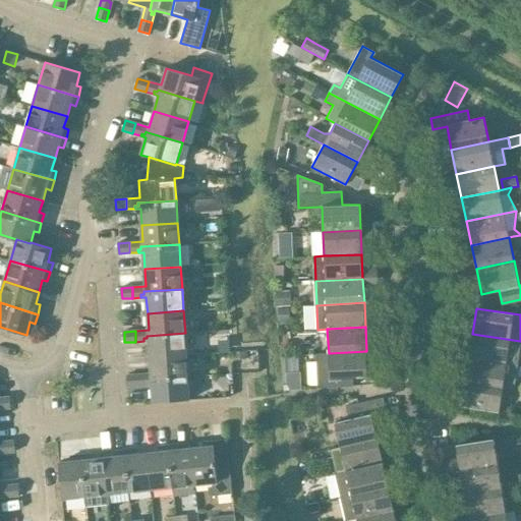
[(147,338),(143,338),(143,341),(149,341),(151,357),(186,354),(185,333),(147,336),(147,338)]
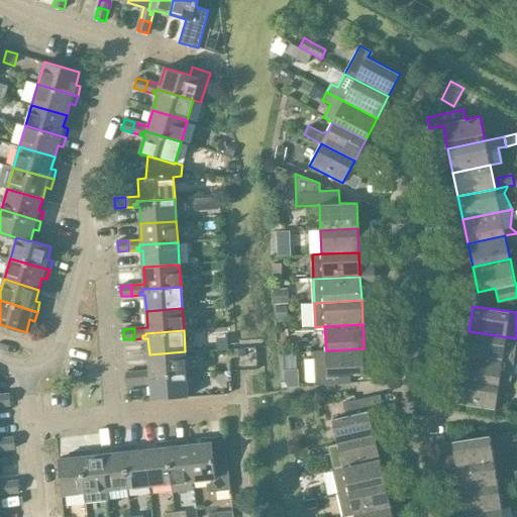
[(469,331),(464,354),(513,363),(516,338),(469,331)]
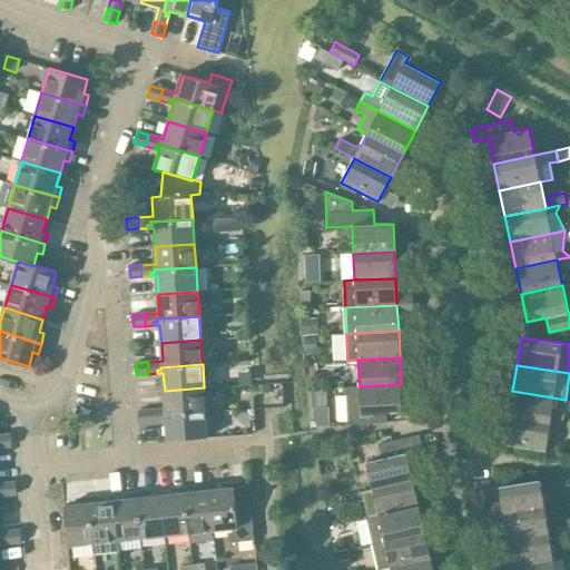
[(345,387),(347,424),(386,423),(386,413),(402,412),(401,384),(360,386),(345,387)]
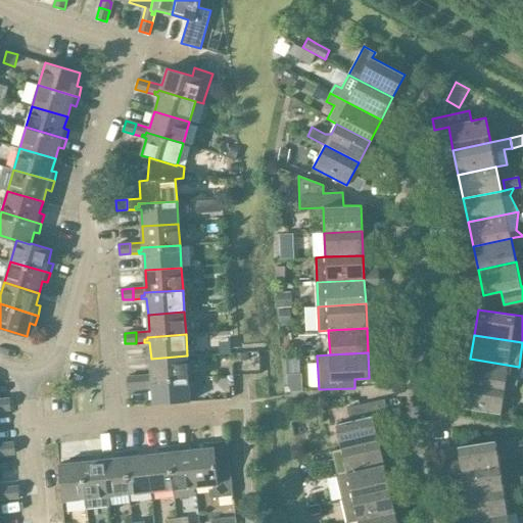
[(152,375),(138,376),(139,387),(147,386),(147,383),(150,383),(150,381),(188,378),(187,355),(151,359),(152,375)]
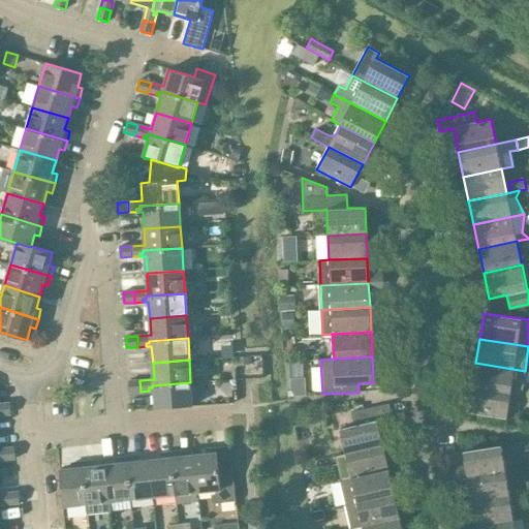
[(472,387),(510,394),(522,395),(525,371),(475,363),(472,387)]
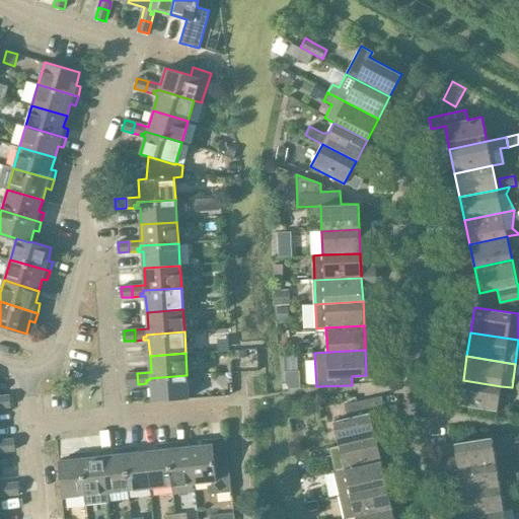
[(137,373),(127,374),(127,384),(138,384),(137,373)]
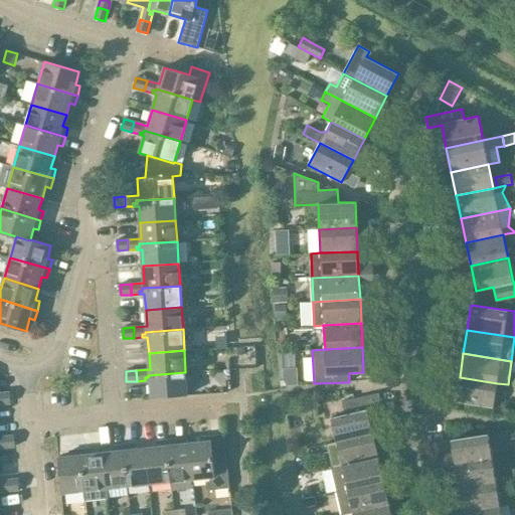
[(148,377),(145,377),(145,380),(150,380),(151,397),(187,395),(185,372),(148,375),(148,377)]
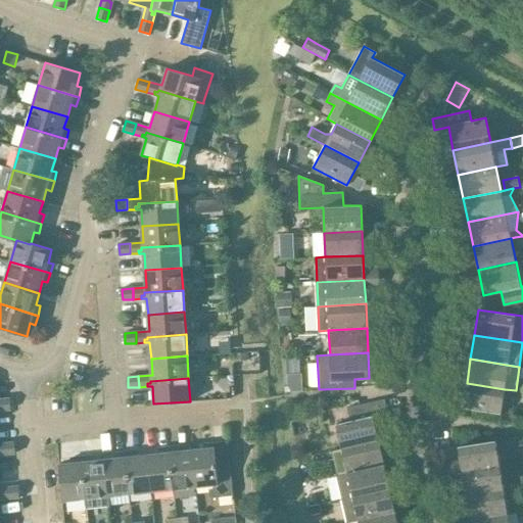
[(463,409),(501,415),(505,389),(467,383),(463,409)]
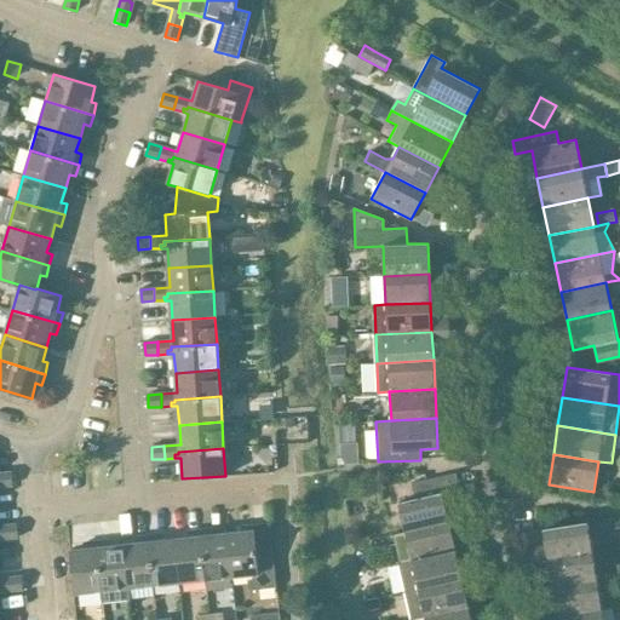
[(11,472),(0,474),(0,486),(12,486),(11,472)]
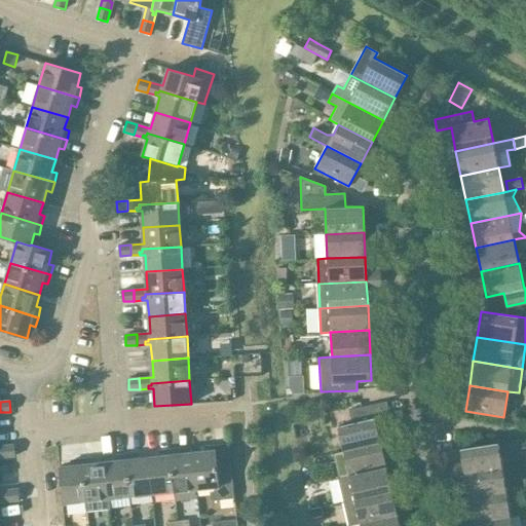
[(343,451),(381,443),(376,420),(389,417),(387,404),(386,401),(348,410),(351,423),(338,426),(343,451)]
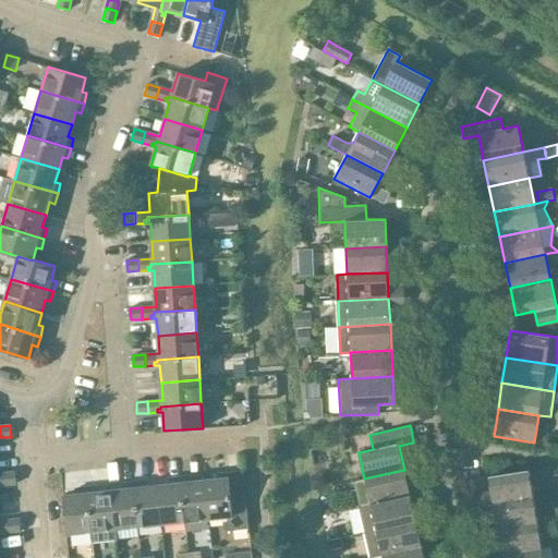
[(533,470),(535,480),(552,477),(549,468),(533,470)]
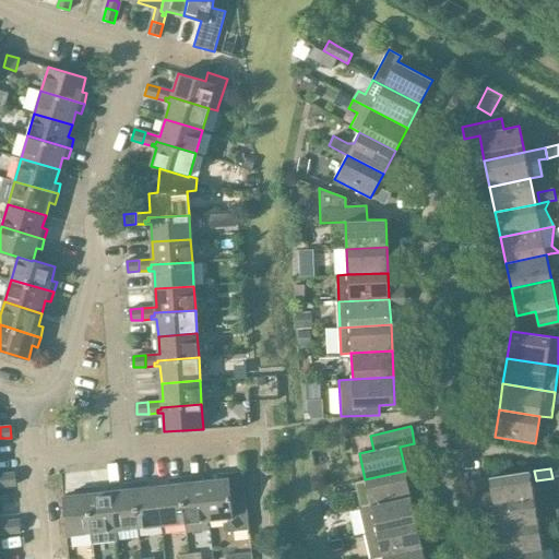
[(204,482),(209,520),(223,519),(224,533),(249,530),(242,471),(239,472),(217,474),(217,479),(204,482)]
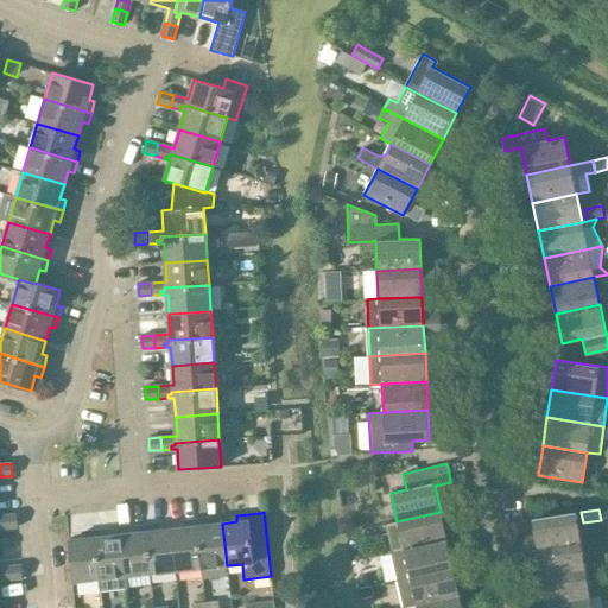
[(392,552),(447,540),(441,512),(397,521),(386,525),(392,552)]
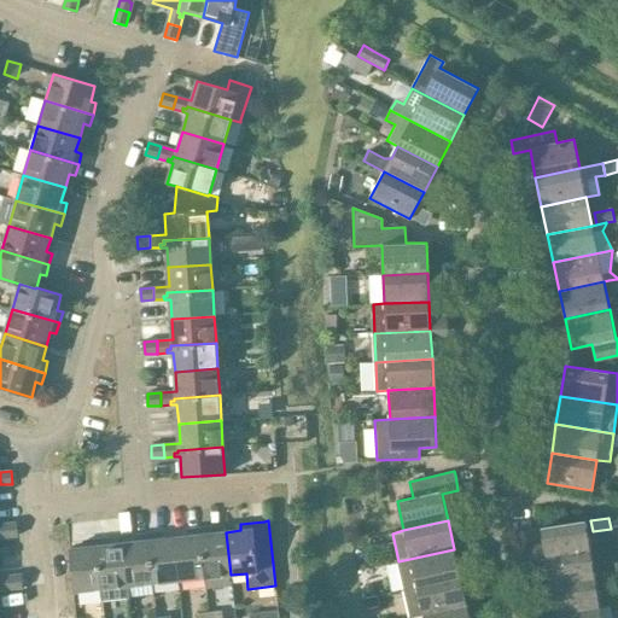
[(541,528),(546,558),(590,551),(586,520),(541,528)]
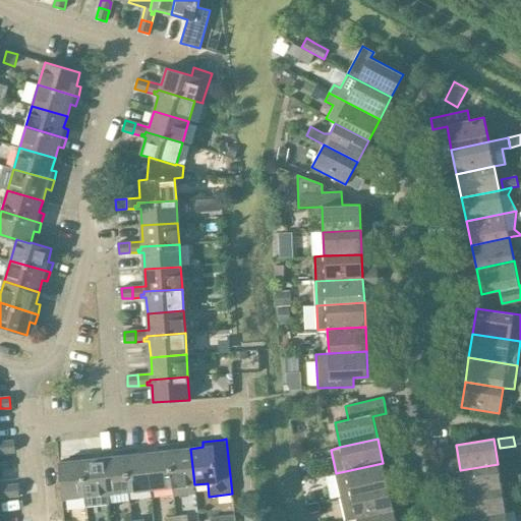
[(14,441),(3,442),(4,453),(15,452),(14,441)]
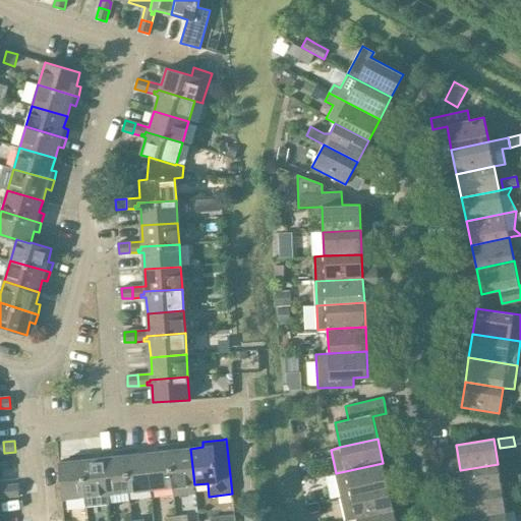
[(168,446),(173,487),(194,484),(190,449),(178,450),(178,445),(168,446)]
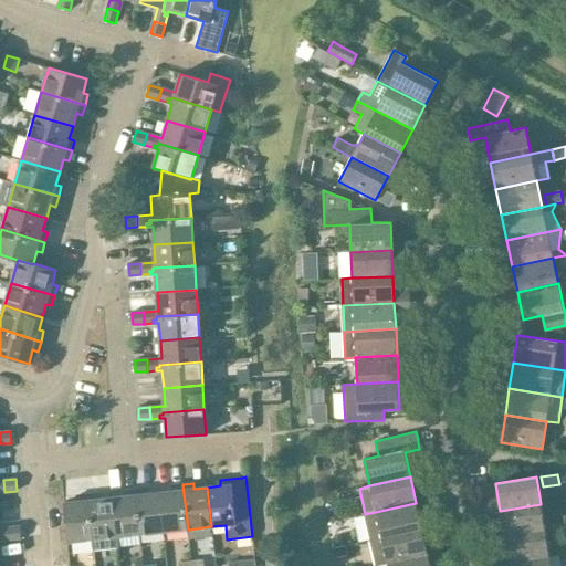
[(159,492),(164,532),(188,530),(182,484),(173,485),(173,491),(159,492)]
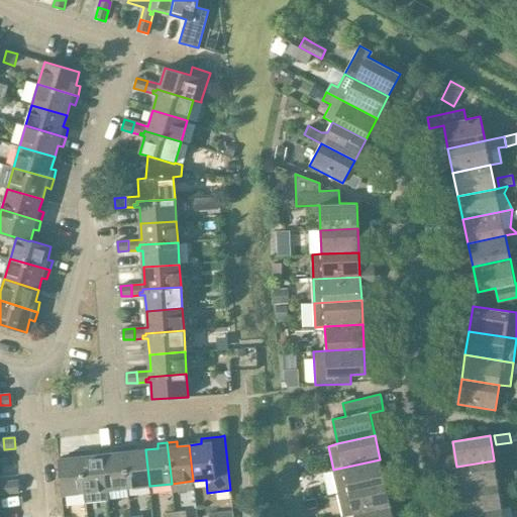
[(123,447),(128,488),(149,486),(145,449),(134,451),(133,446),(123,447)]
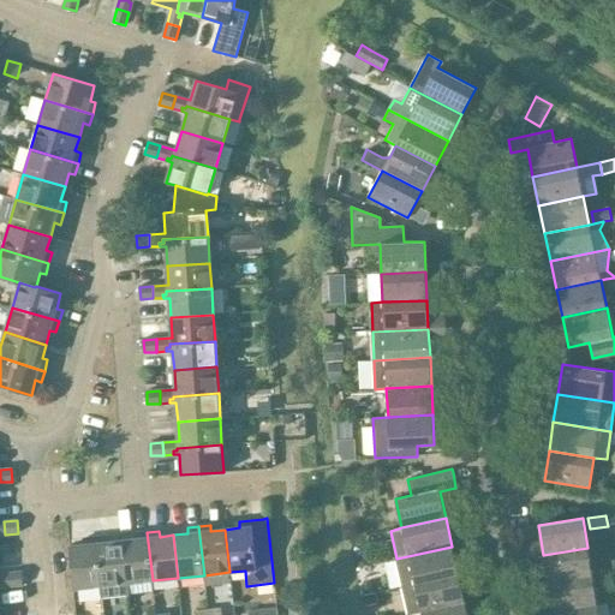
[(121,541),(127,584),(153,580),(147,532),(136,533),(136,539),(121,541)]
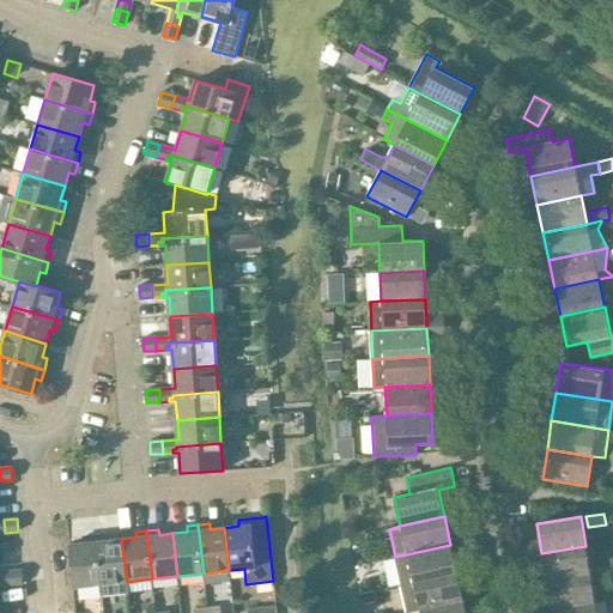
[(99,584),(101,596),(128,594),(127,582),(121,539),(108,540),(107,534),(95,535),(101,584),(99,584)]
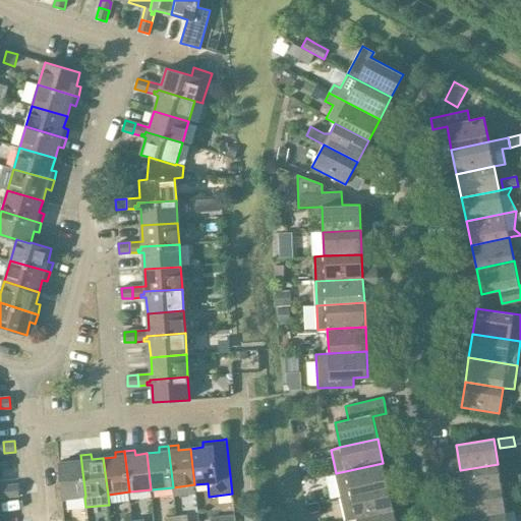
[(62,499),(84,497),(85,497),(80,455),(71,456),(71,461),(58,463),(62,499)]
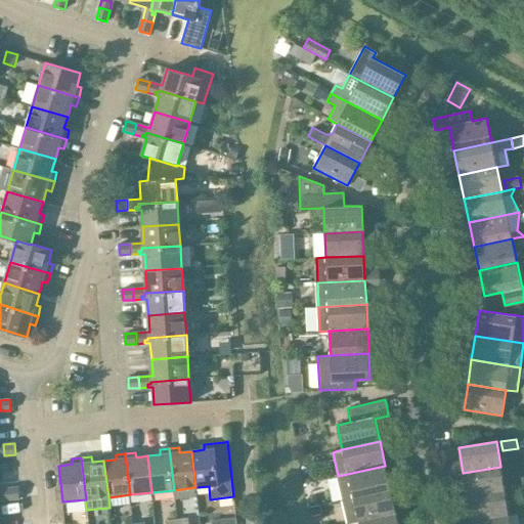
[(337,476),(342,500),(390,489),(385,466),(338,476),(337,476)]
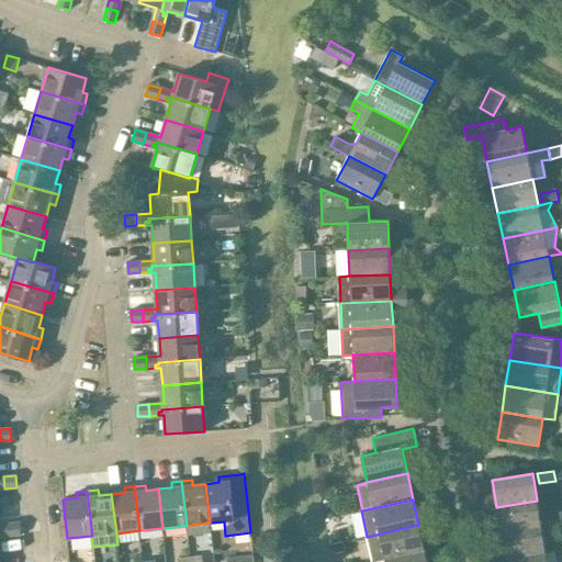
[(496,507),(499,534),(540,527),(537,501),(496,507)]
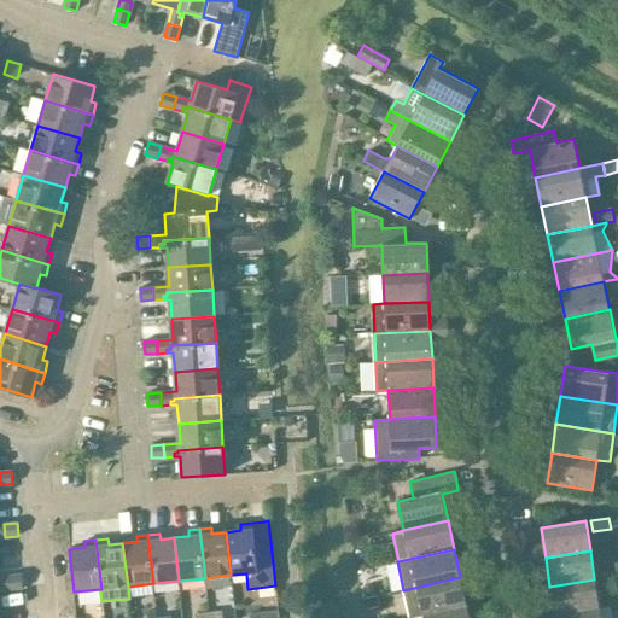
[(22,575),(9,576),(10,589),(23,588),(22,575)]
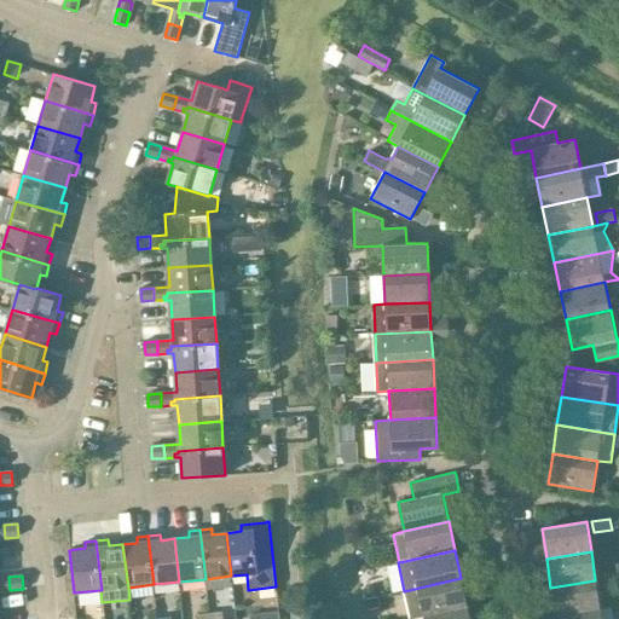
[(0,590),(10,590),(9,577),(0,577),(0,590)]
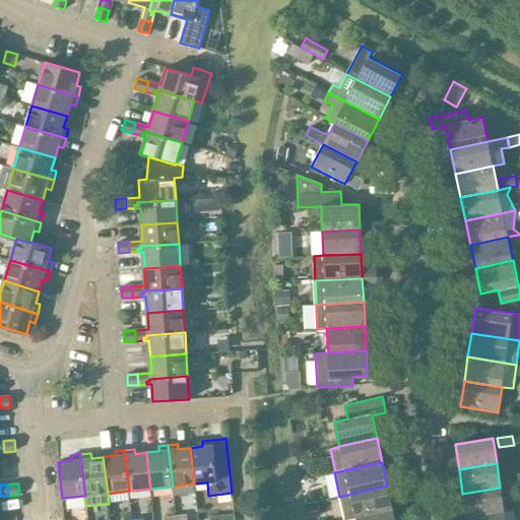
[(344,519),(346,519),(355,518),(393,509),(387,485),(339,497),(344,519)]
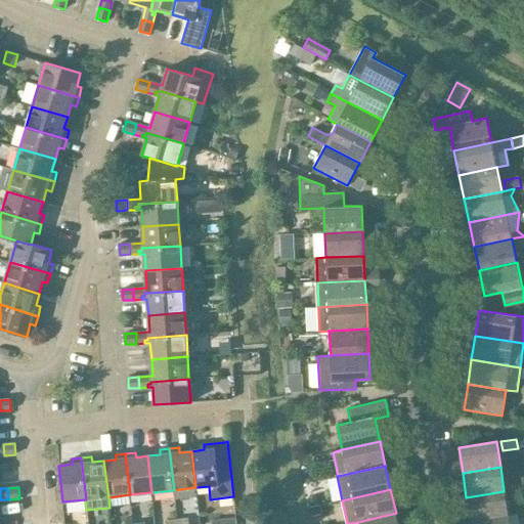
[(466,497),(470,521),(508,515),(504,491),(466,497)]
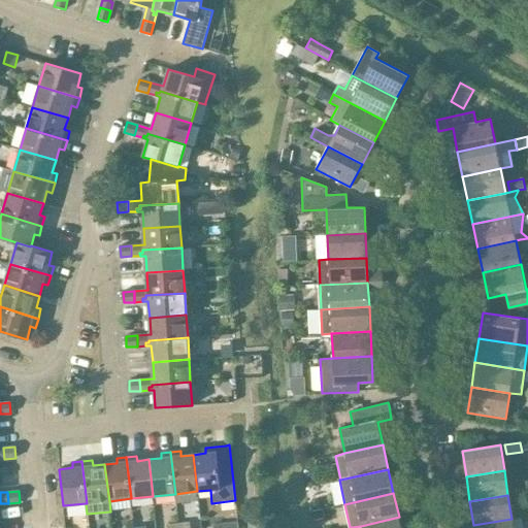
[(361,526),(361,527),(401,527),(399,517),(361,526)]
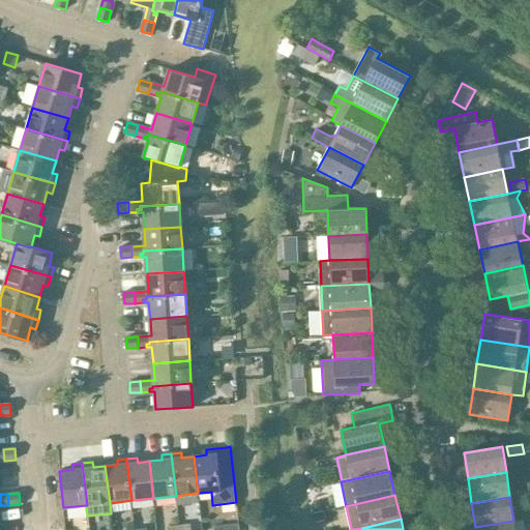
[(475,527),(475,529),(514,529),(513,521),(475,527)]
